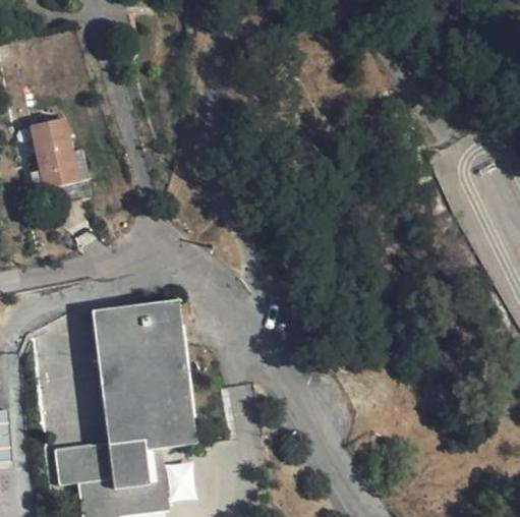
[(41,186),(71,181),(85,177),(78,148),(70,149),(64,116),(27,124),(34,150),(41,186)]
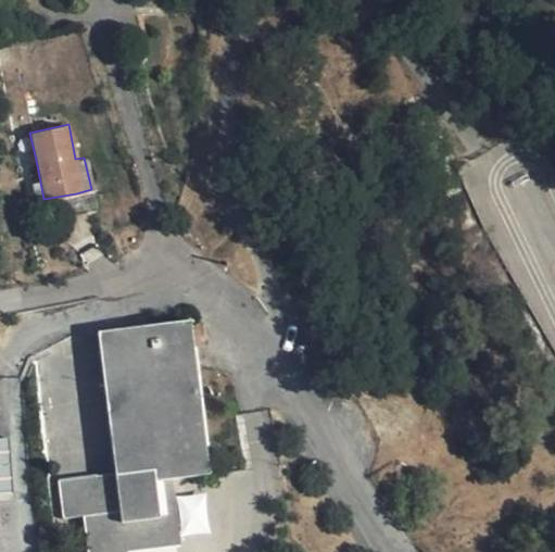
[(35,201),(43,199),(36,160),(26,163),(35,201)]
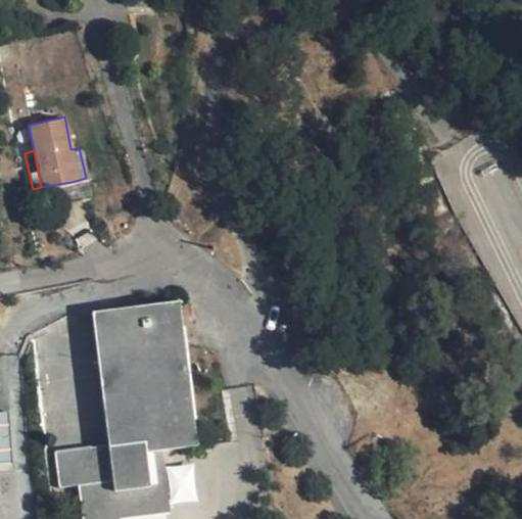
[(151,392),(102,399),(107,443),(52,450),(57,485),(77,482),(81,518),(117,518),(119,516),(169,510),(161,447),(196,443),(179,299),(142,303),(151,392)]
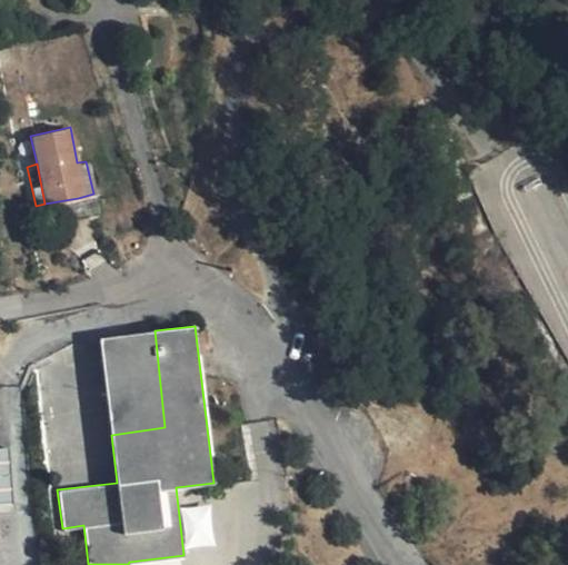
[(100,337),(111,435),(165,427),(155,330),(100,337)]
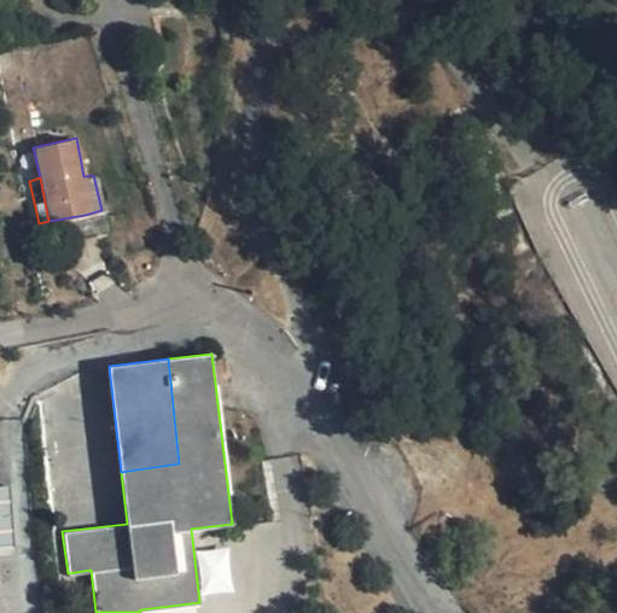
[(0,543),(12,542),(7,480),(0,480),(0,543)]
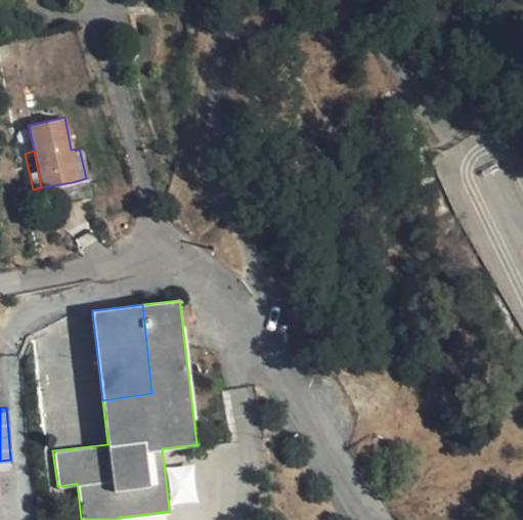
All buildings are outlined.
